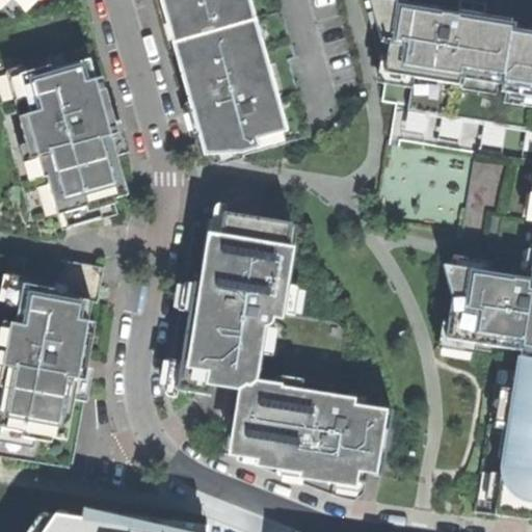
[(63,230),(120,214),(114,197),(129,194),(112,135),(115,134),(113,127),(110,116),(114,115),(81,0),(0,0),(0,97),(6,121),(5,121),(33,221),(59,213),(63,230)]
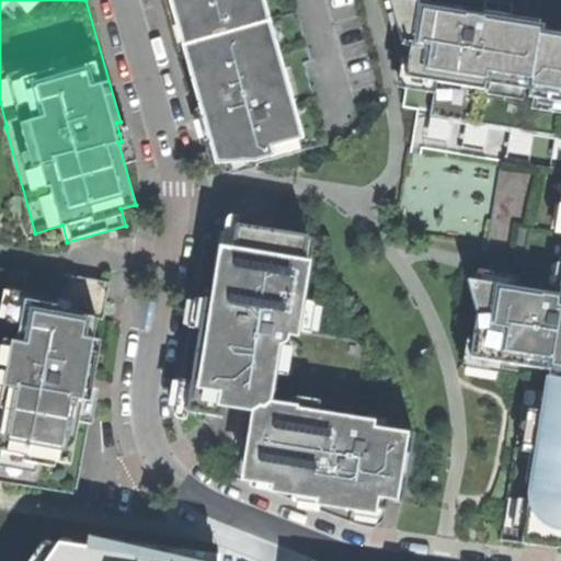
[(224,173),(328,142),(306,63),(312,60),(295,0),(174,0),(179,12),(176,12),(194,76),(196,76),(208,117),(215,115),(218,126),(220,135),(214,137),(224,173)]
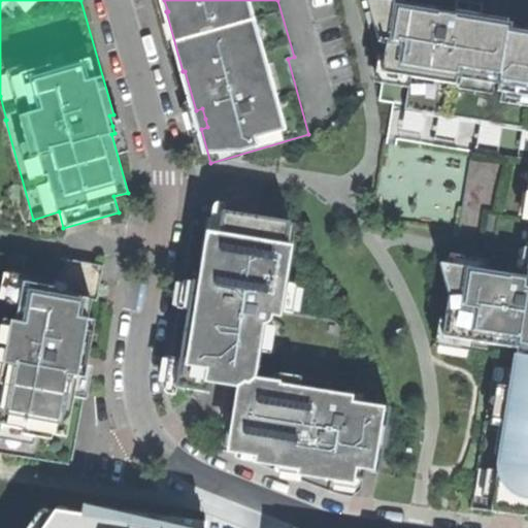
[(527,22),(456,10),(456,8),(444,6),(439,5),(438,7),(390,0),(367,0),(370,10),(365,11),(382,71),(384,72),(380,100),(393,102),(388,137),(472,151),(454,263),(439,261),(449,293),(441,334),(471,339),(470,344),(488,348),(494,364),(470,506),(527,514),(527,22)]
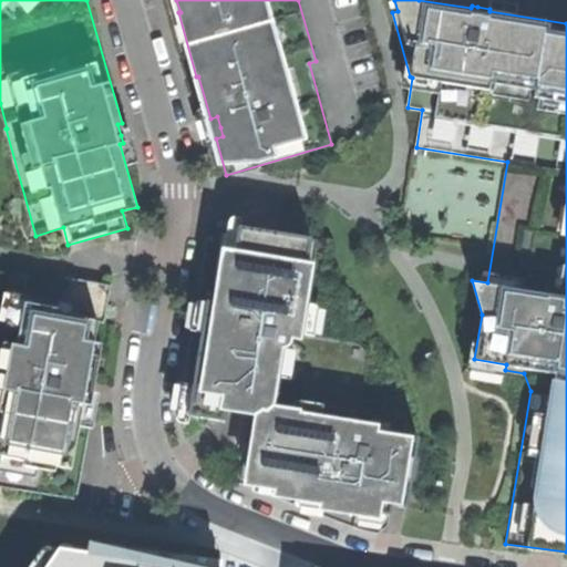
[(210,119),(216,138),(223,136),(220,127),(217,116),(210,119)]
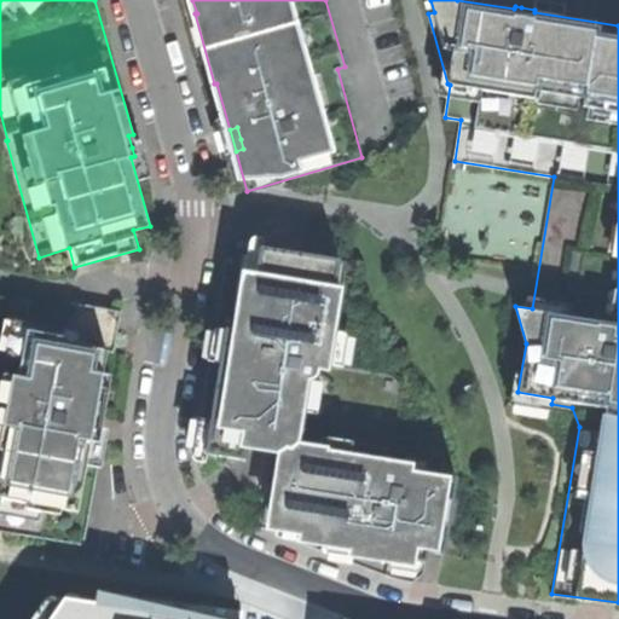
[(139,155),(133,134),(128,136),(132,148),(134,156),(139,155)]
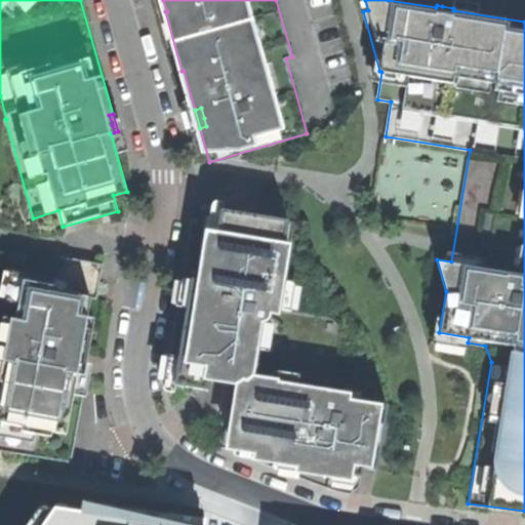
[(367,460),(377,461),(387,403),(328,394),(330,379),(332,379),(339,339),(340,331),(340,327),(338,322),(336,320),(332,317),(327,315),(281,307),(294,220),(223,209),(194,217),(182,292),(190,293),(189,301),(188,308),(178,307),(169,367),(168,381),(193,386),(192,390),(200,401),(212,418),(219,418),(215,443),(300,476),(304,470),(317,472),(331,474),(327,486),(337,489),(350,492),(359,486),(365,467),(367,460)]
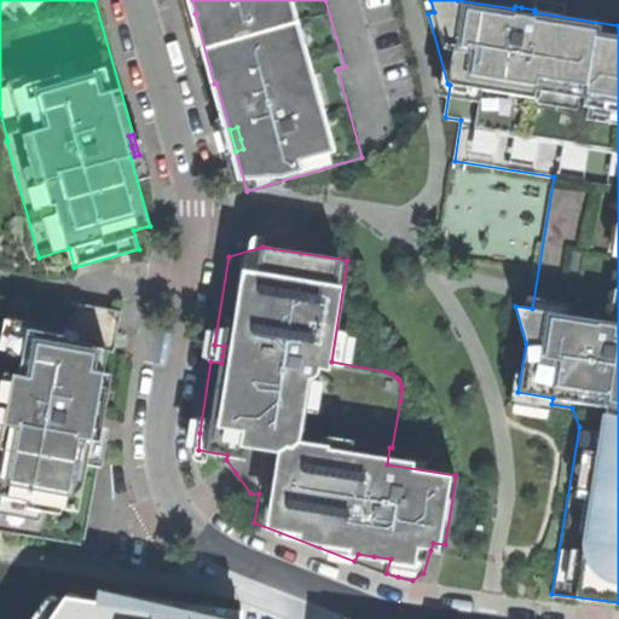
[(0,530),(85,544),(104,440),(99,440),(93,439),(96,428),(97,418),(103,420),(113,374),(104,372),(108,351),(115,352),(122,310),(81,302),(67,307),(65,318),(0,305),(0,530)]
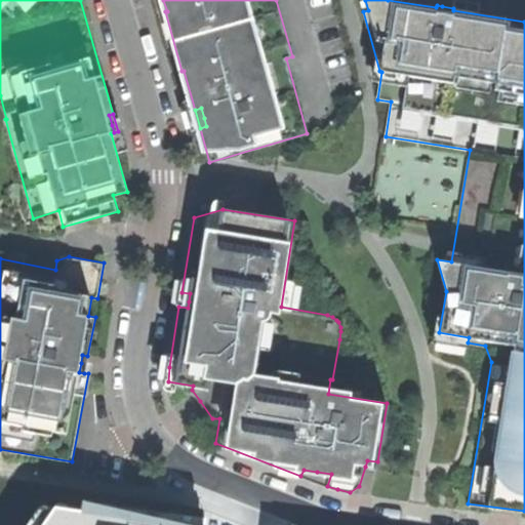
[(182,292),(178,307),(188,308),(189,301),(190,293),(182,292)]
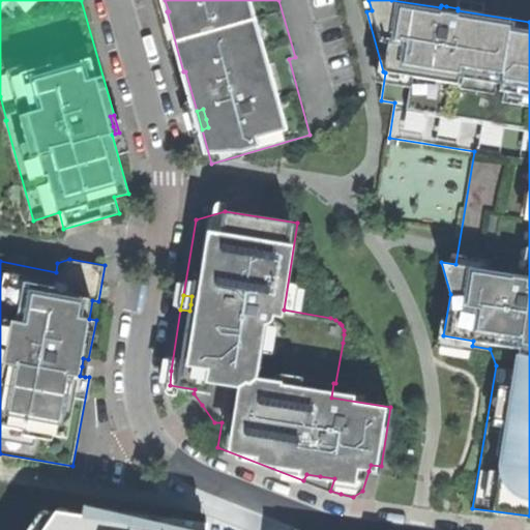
[(85,377),(88,359),(83,358),(82,366),(80,376),(85,377)]
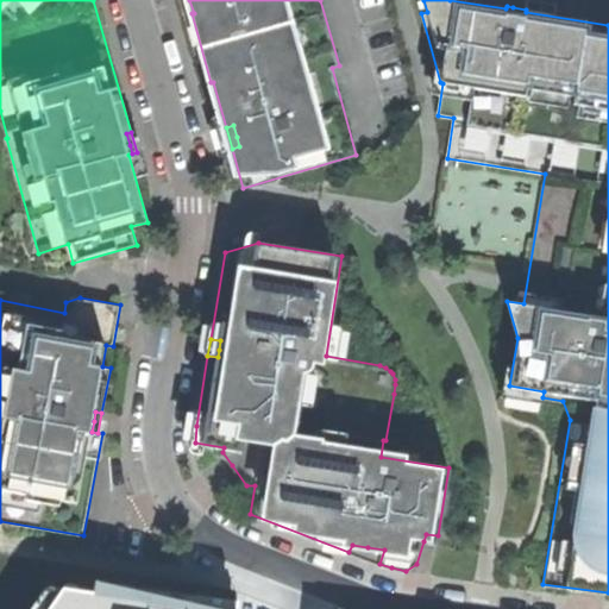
[(349,552),(380,564),(384,550),(368,547),(352,545),(349,552)]
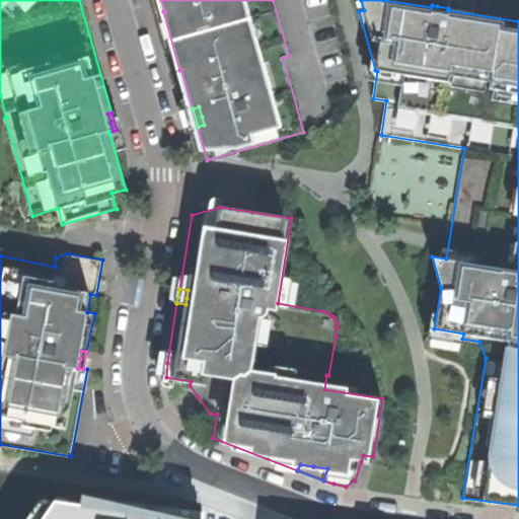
[(145,518),(54,504),(43,518),(145,518)]
